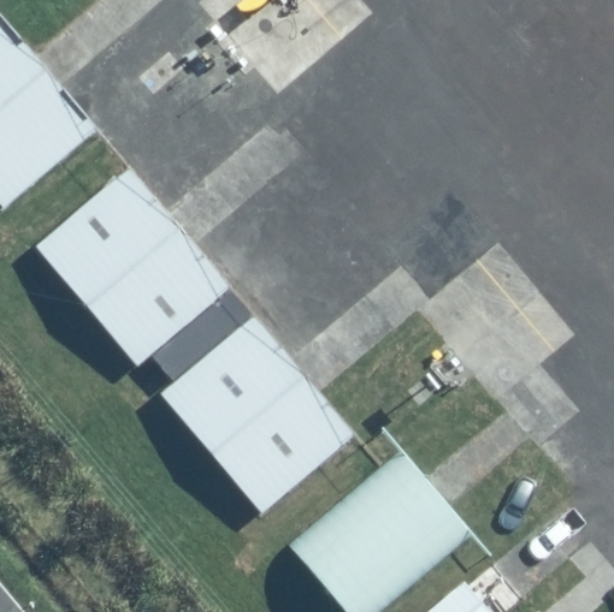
[(0,23),(0,206),(4,211),(94,137),(0,23)]
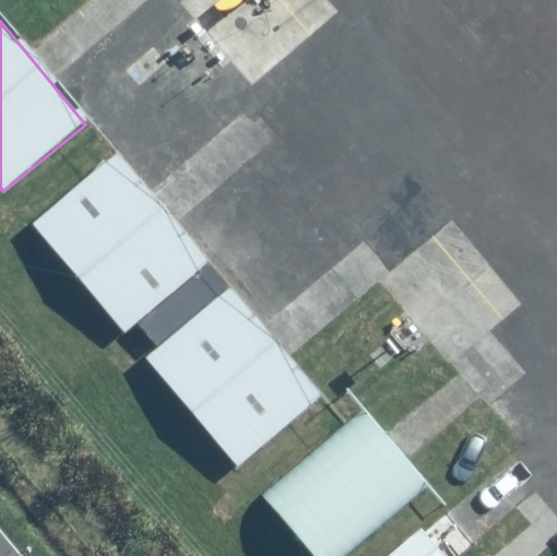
[(113,149),(27,219),(122,333),(208,264),(113,149)]
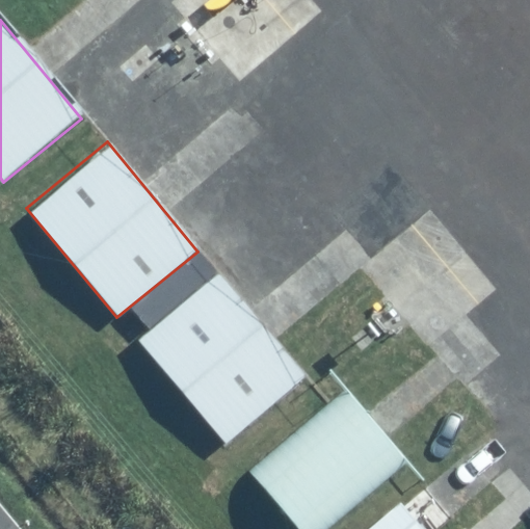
[(219,270),(137,339),(226,443),(308,375),(219,270)]
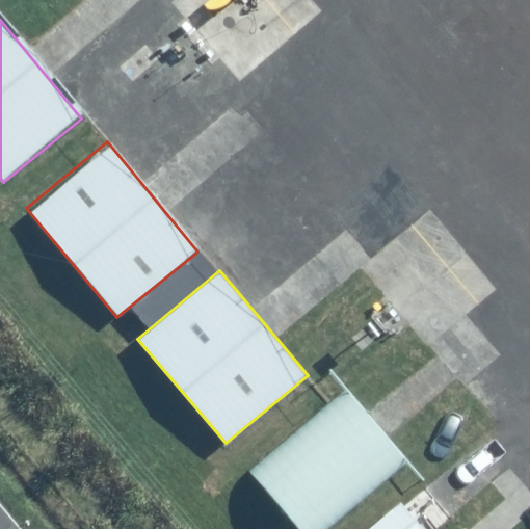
[(327,528),(404,466),(342,389),(246,467),(297,528),(327,528)]
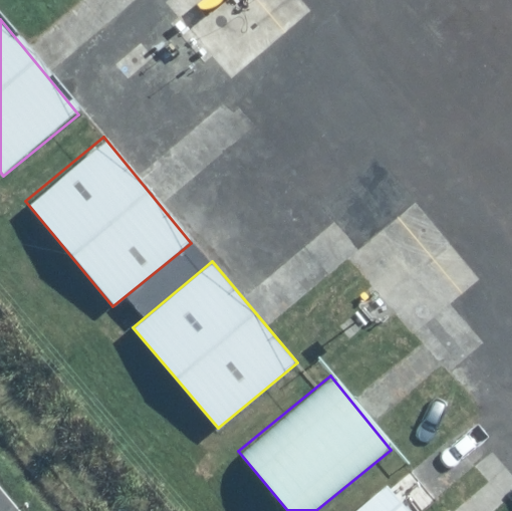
[(409,466),(354,510),(418,510),(435,497),(409,466)]
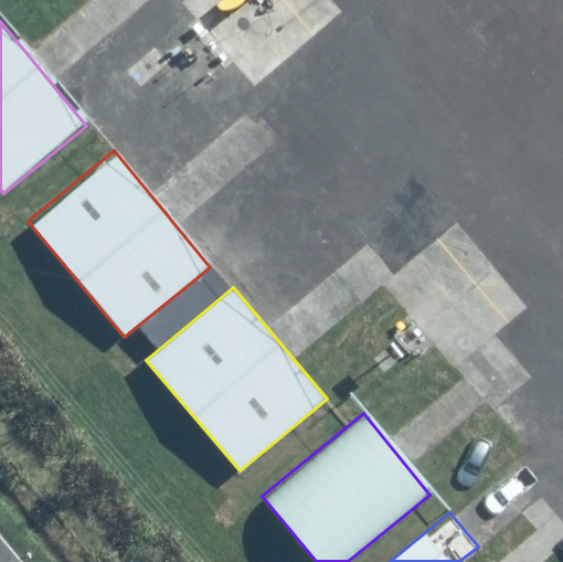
All buildings are outlined.
